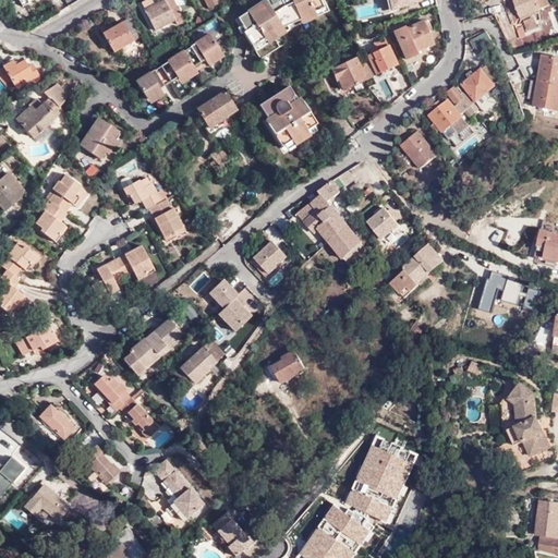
[(170,10),(165,0),(159,0),(144,9),(155,29),(174,19),(177,23),(185,19),(178,7),(170,10)]
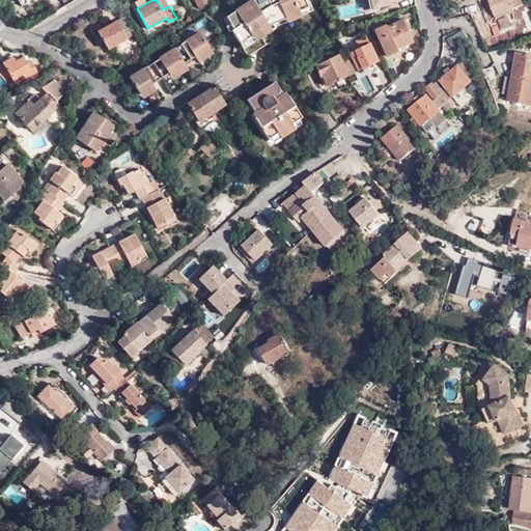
[(252,16),(249,10),(229,21),(247,55),(251,56),(271,42),(272,37),(269,33),(264,24),(270,21),(272,25),(273,24),(279,22),(285,18),(282,12),(289,9),(298,5),(300,8),(308,4),(305,0),(281,0),(267,7),(252,16)]
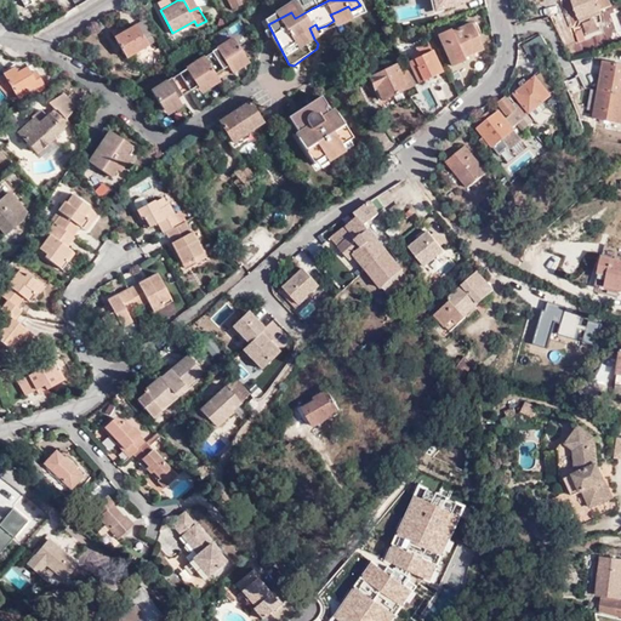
[(434,16),(432,5),(454,0),(427,0),(429,6),(412,10),(415,20),(434,16)]
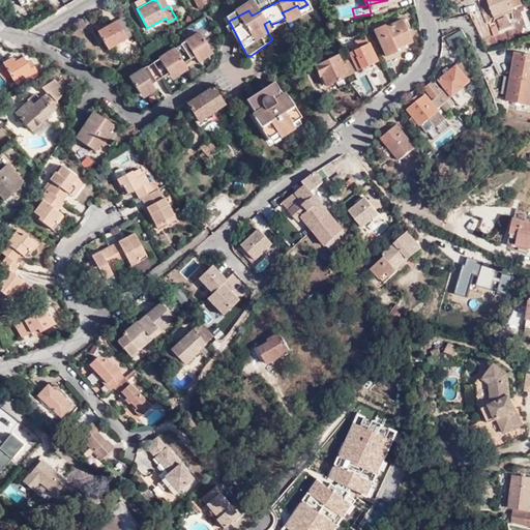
[(499,16),(507,12),(506,10),(521,4),(519,0),(481,0),(478,2),(487,23),(489,21),(494,15),(498,12),(499,16)]
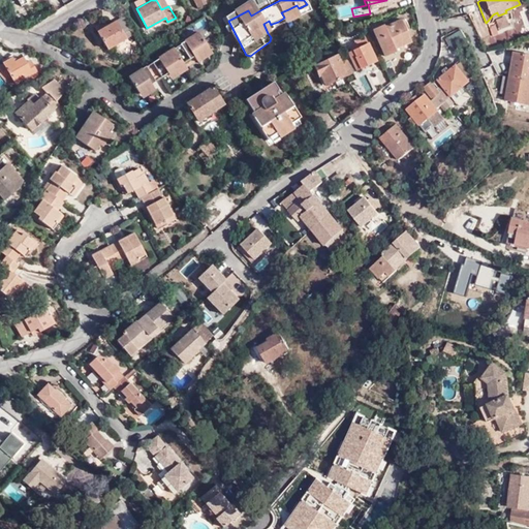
[(262,2),(248,10),(251,16),(266,7),(262,2)]
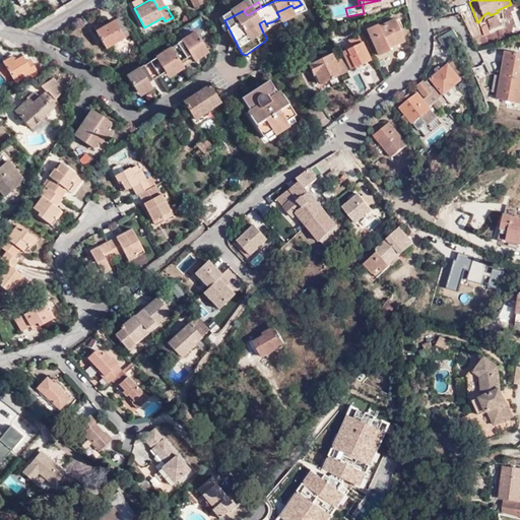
[(283,9),(288,18),(305,9),(302,4),(294,8),(291,5),(283,9)]
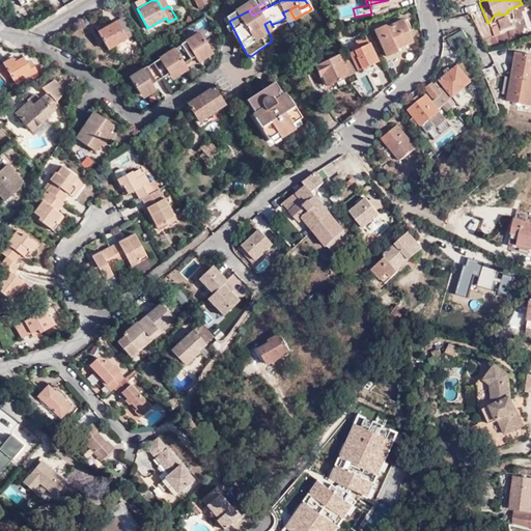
[(282,12),(285,18),(287,22),(295,19),(289,9),(282,12)]
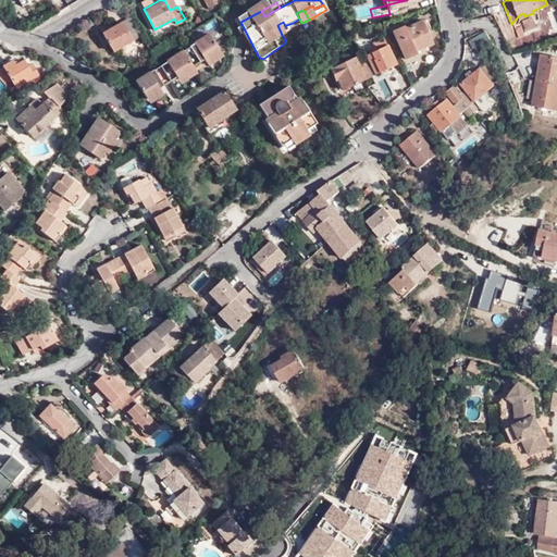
[(525,31),(536,27),(533,16),(522,20),(525,31)]
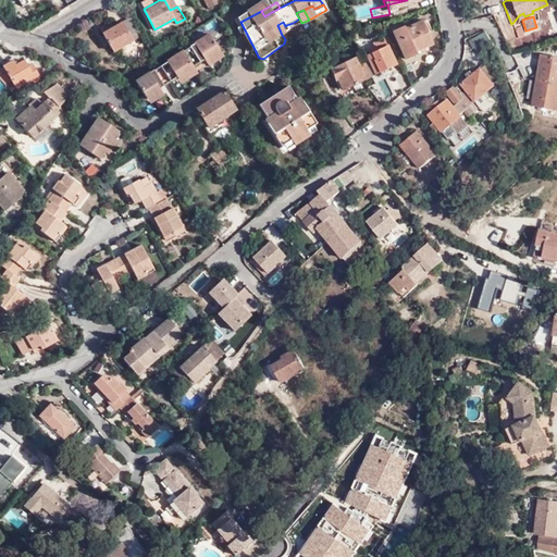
[(131,35),(133,34),(139,29),(132,17),(123,23),(131,35)]
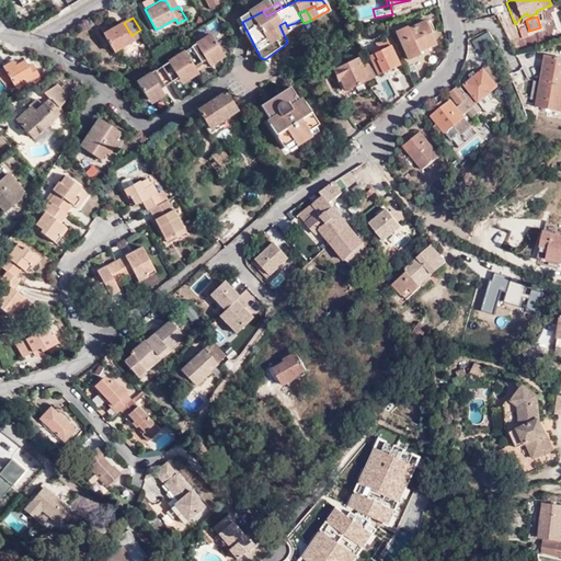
[(218,19),(207,24),(210,31),(221,26),(218,19)]
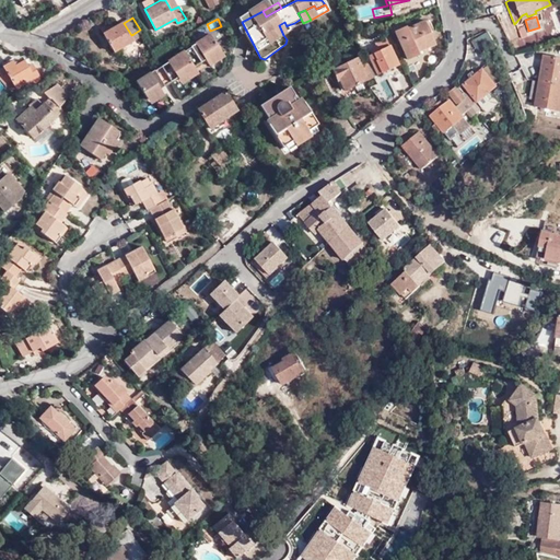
[(393,31),(406,58),(417,53),(416,50),(433,43),(423,20),(405,28),(404,25),(393,31)]
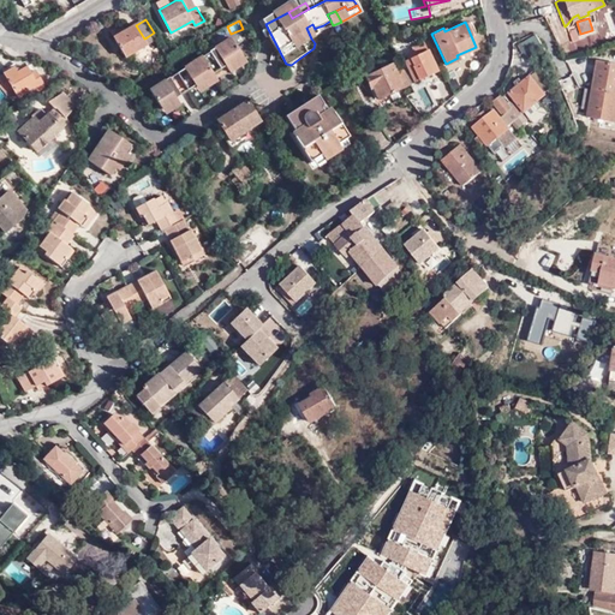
[(306,28),(311,39),(320,34),(316,28),(315,29),(312,24),(306,28)]
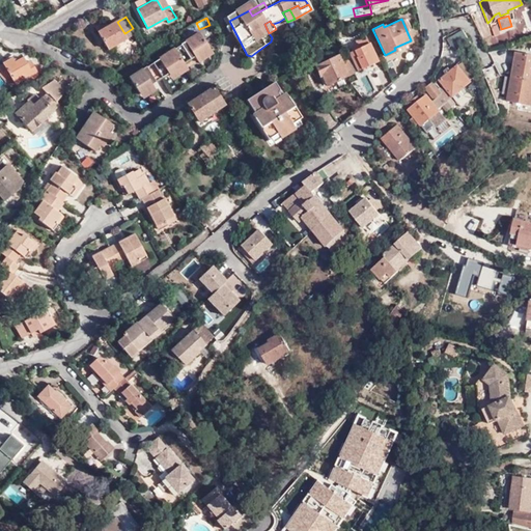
[(98,33),(107,27),(104,22),(94,28),(98,33)]
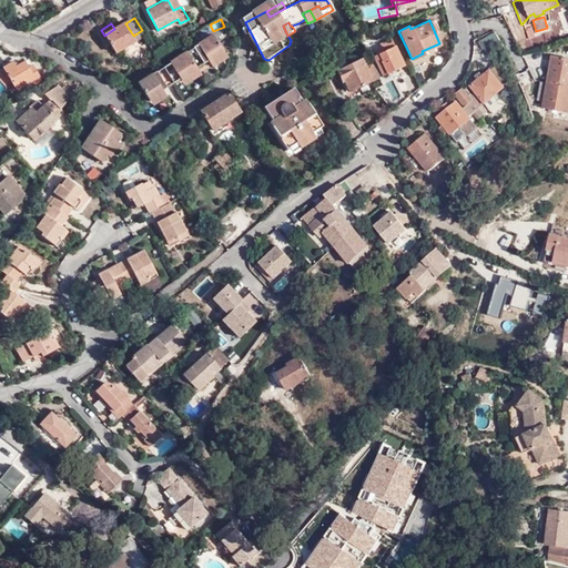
[(135,40),(133,36),(125,23),(114,29),(104,36),(114,52),(135,40)]
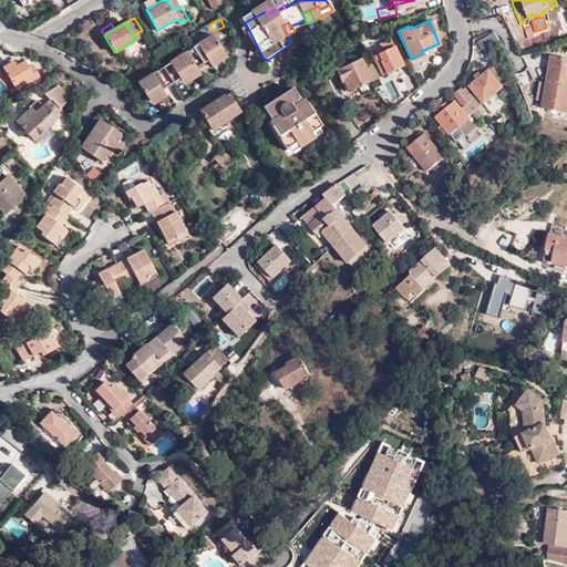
[(517,40),(526,35),(522,24),(513,29),(513,30),(517,40)]
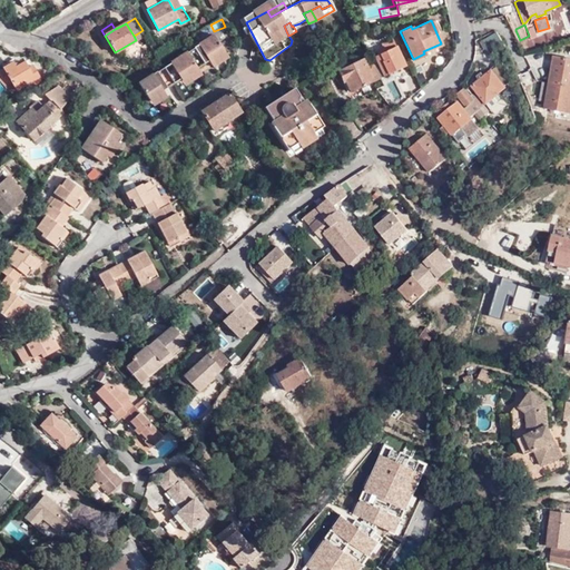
[(138,39),(146,36),(143,30),(136,35),(138,39)]
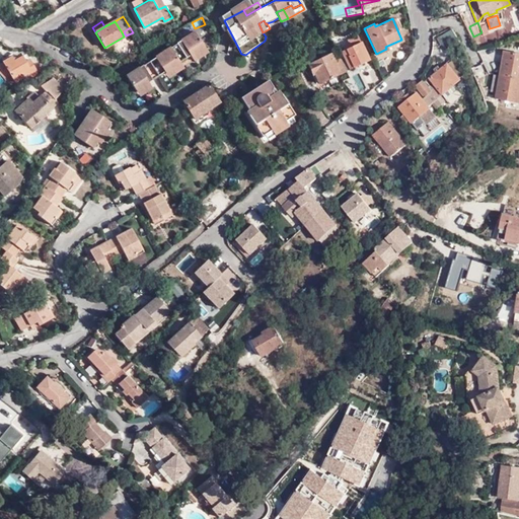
[(450,39),(456,35),(452,28),(439,35),(447,52),(454,49),(452,44),(453,44),(450,39)]
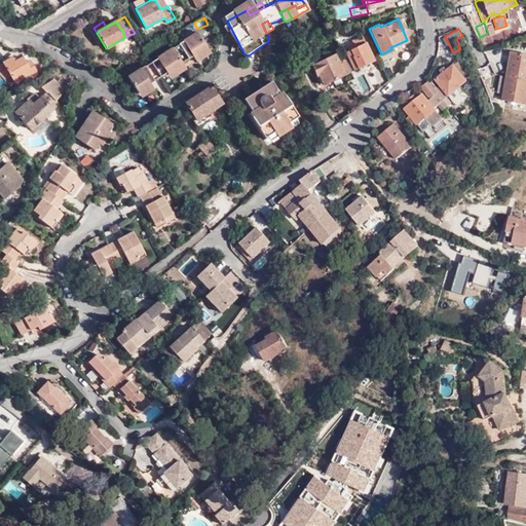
[(128,77),(139,94),(144,90),(147,96),(154,90),(151,84),(167,74),(175,70),(178,75),(187,69),(183,64),(193,58),(196,63),(207,57),(203,51),(209,48),(197,32),(179,44),(180,45),(174,49),(173,48),(158,58),(157,61),(146,68),(145,67),(128,77)]
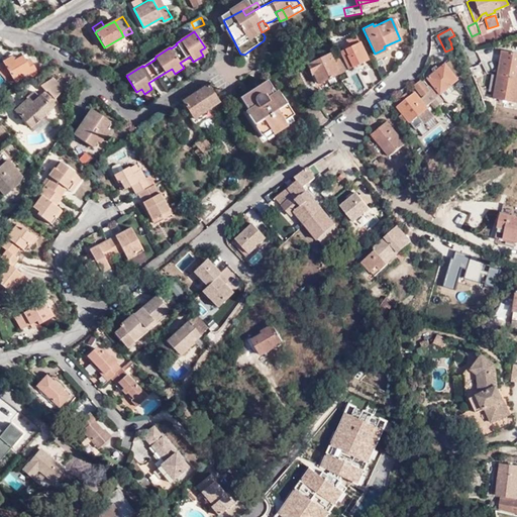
[(338,56),(345,71),(368,60),(356,36),(346,41),(347,43),(344,45),(346,49),(340,53),(341,54),(338,56)]
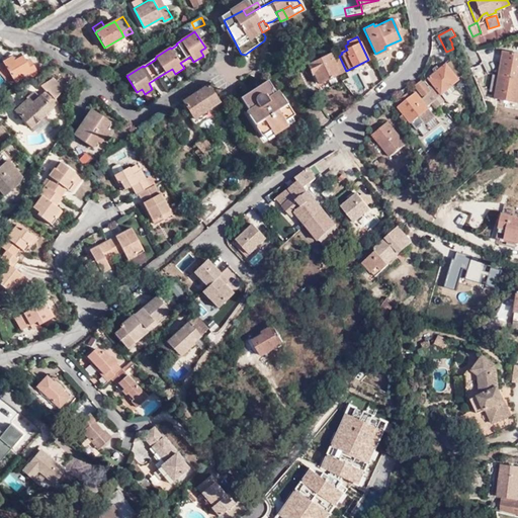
[(137,39),(144,53),(148,51),(141,37),(137,39)]
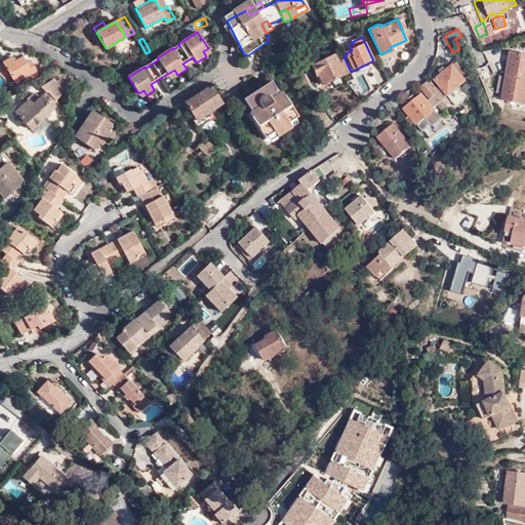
[(507,76),(524,78),(524,53),(511,51),(507,76)]
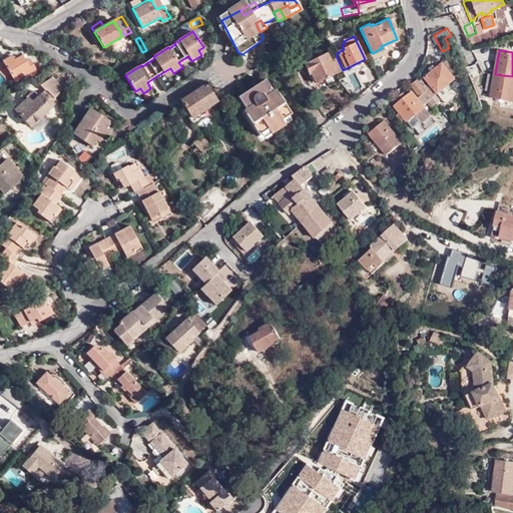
[(318,83),(341,71),(335,60),(332,61),(328,54),(305,65),(310,74),(313,73),(317,81),(318,83)]
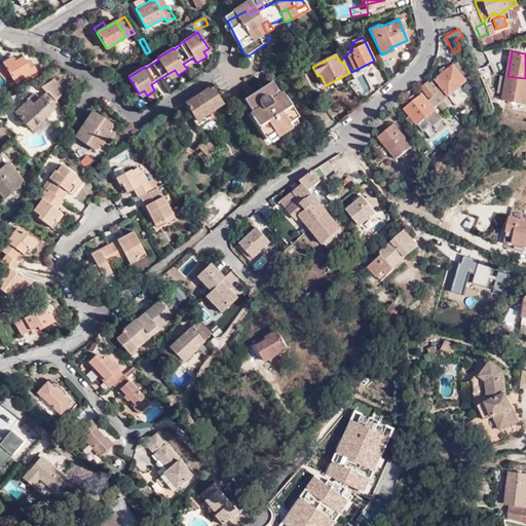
[(31,61),(27,63),(23,57),(14,62),(12,58),(3,63),(16,84),(37,72),(31,61)]
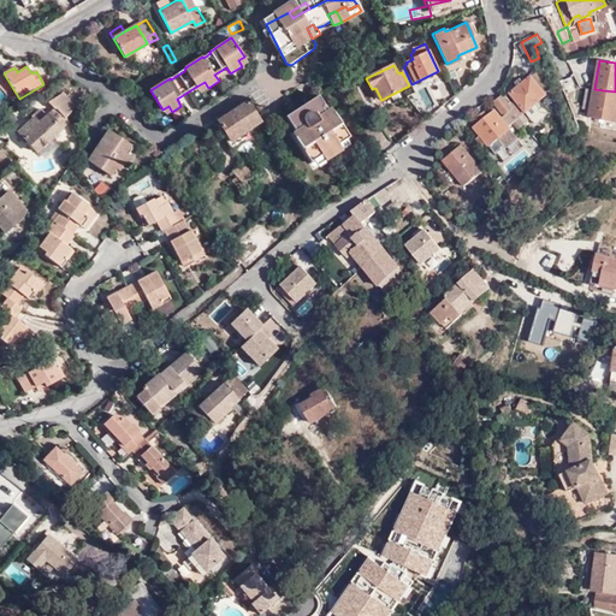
[(531,75),(538,84),(545,78),(538,70),(531,75)]
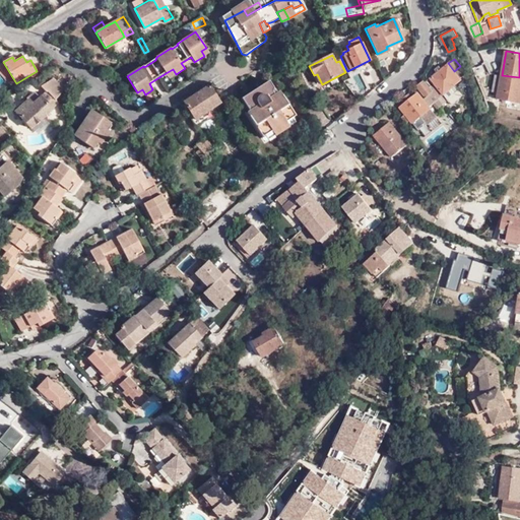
[(431,78),(451,104),(462,94),(458,88),(454,92),(450,87),(461,79),(460,78),(465,73),(460,66),(454,71),(448,63),(441,69),(439,66),(435,70),(437,73),(431,78)]
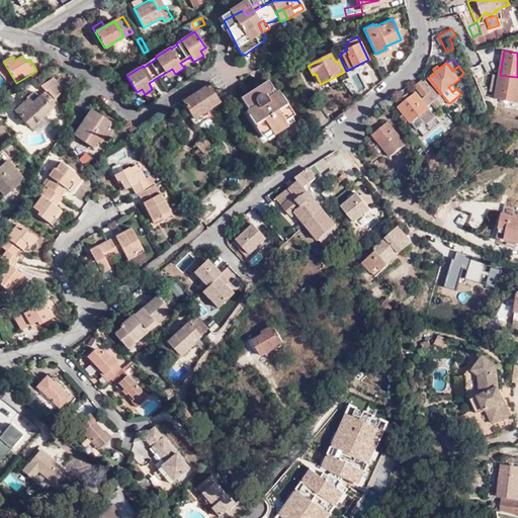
[(172,69),(165,73),(168,78),(175,74),(172,69)]
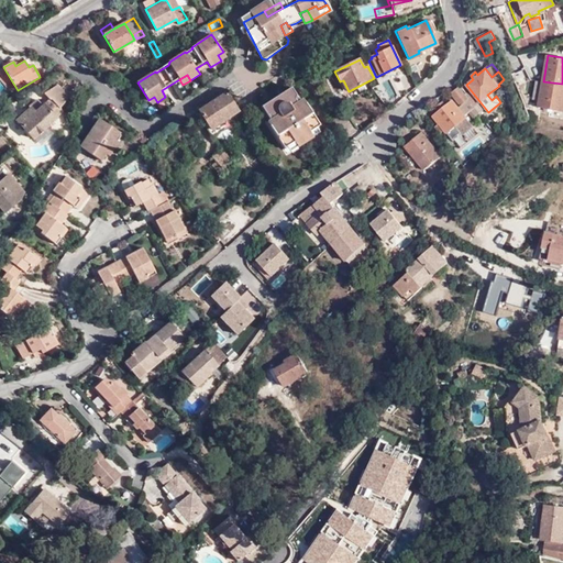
[(562,84),(543,81),(539,106),(562,110),(562,84)]
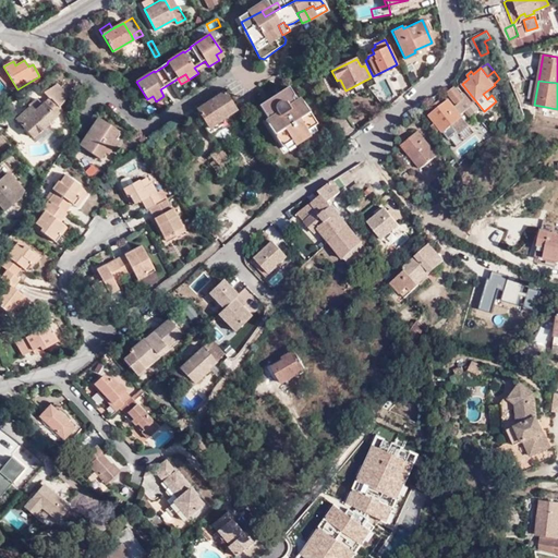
[(440,129),(448,137),(456,131),(464,141),(474,132),(460,114),(466,109),(470,113),(474,111),(463,98),(453,85),(445,92),(456,104),(452,106),(447,99),(440,105),(435,109),(428,114),(435,122),(431,125),(436,132),(440,129)]
